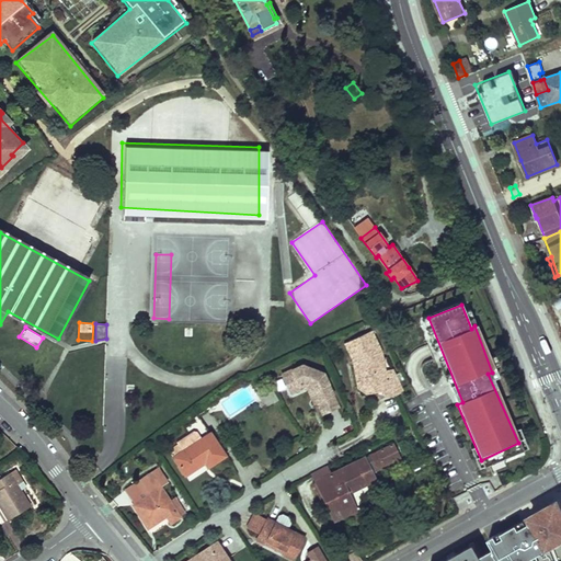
[(370,331),(345,344),(353,362),(357,359),(359,363),(359,384),(364,389),(377,382),(380,390),(382,395),(395,396),(398,393),(402,391),(385,357),(380,357),(380,352),(370,331)]
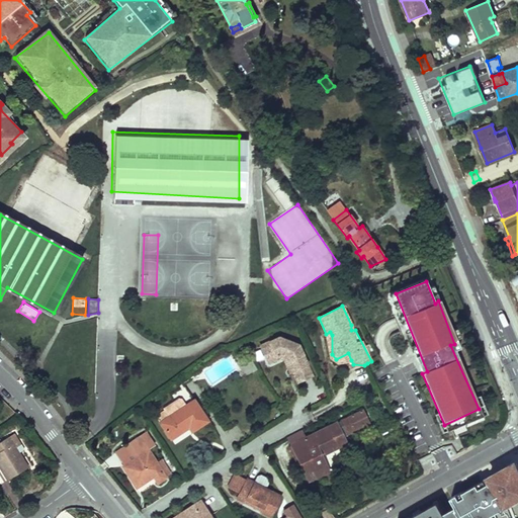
[(330,332),(326,334),(327,359),(337,367),(351,360),(348,353),(336,359),(332,354),(332,335),(330,332)]
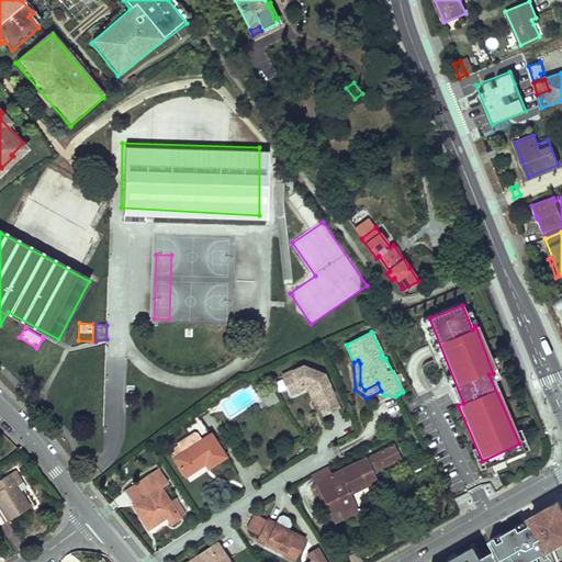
[(328,386),(323,373),(302,364),(281,374),(289,390),(303,383),(311,388),(317,403),(333,395),(328,386)]
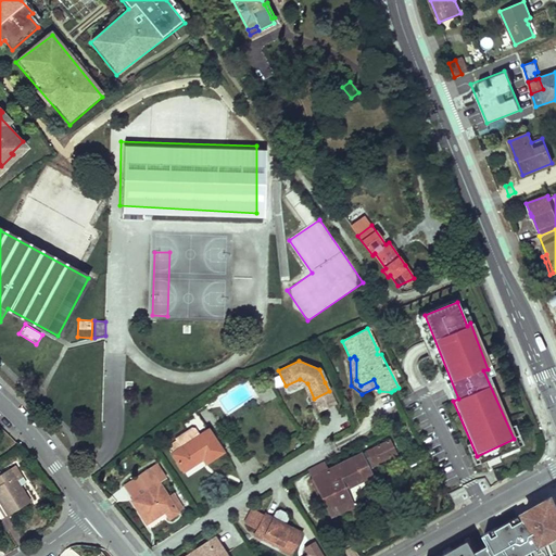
[(288,392),(307,383),(300,379),(286,386),(288,392)]
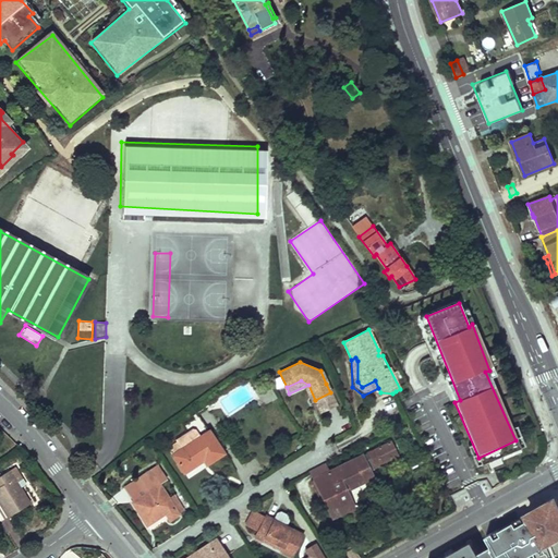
[(266,403),(276,396),(270,388),(259,397),(266,403)]
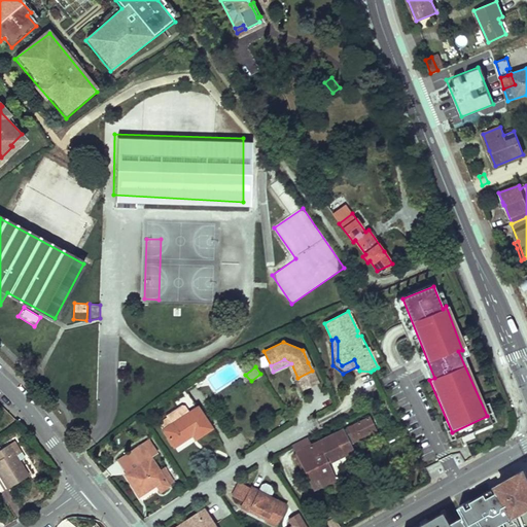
[(317,383),(312,371),(297,378),(303,389),(317,383)]
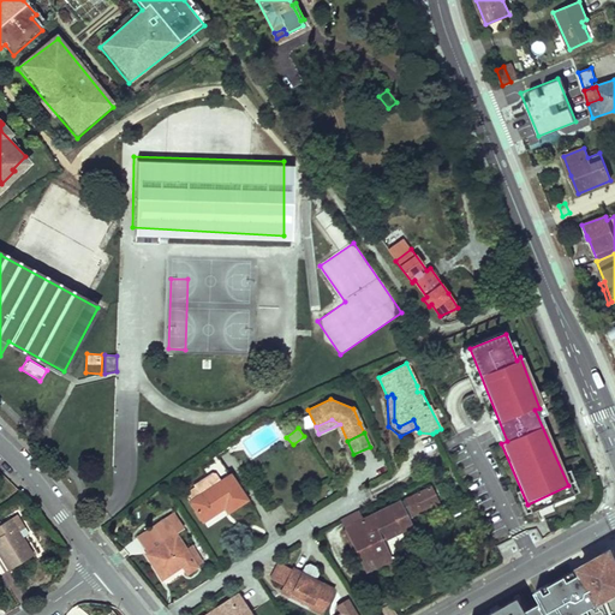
[(202,470),(213,485),(230,475),(219,459),(202,470)]
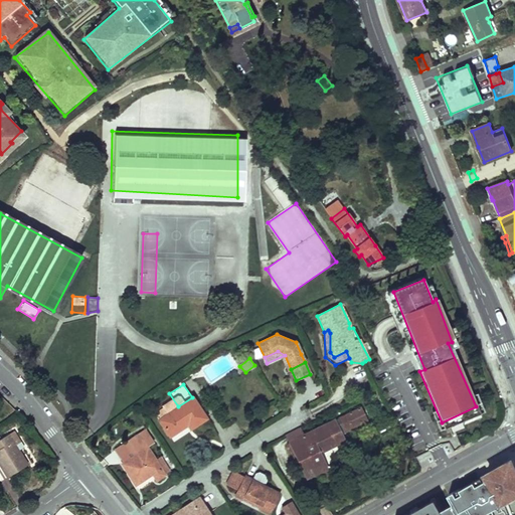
[(206,417),(192,397),(178,406),(176,408),(160,419),(159,419),(170,436),(185,425),(184,424),(187,422),(190,428),(206,417)]
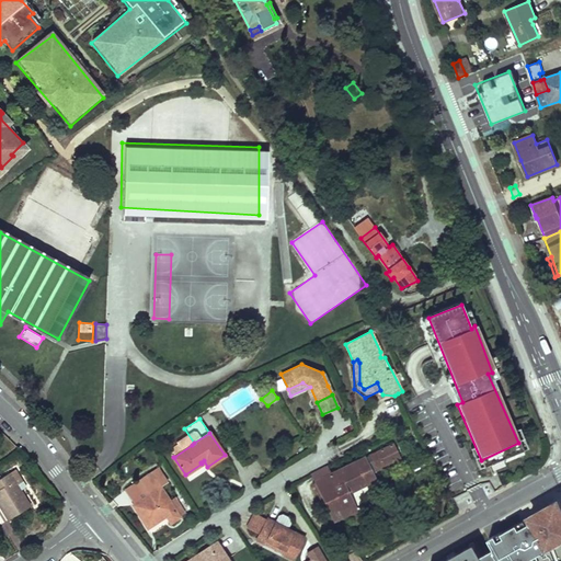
[(169,449),(174,457),(192,445),(186,437),(169,449)]
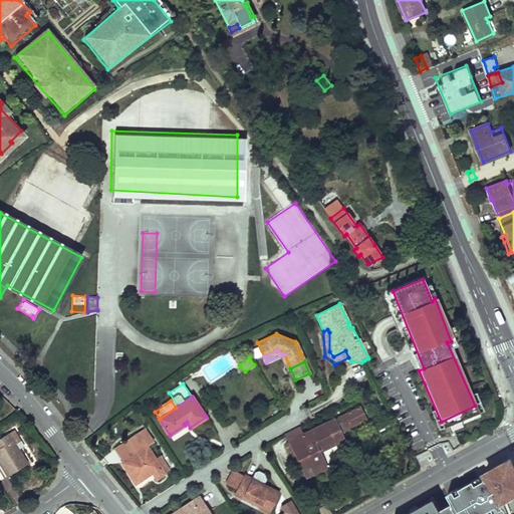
[(366,419),(360,406),(345,414),(351,427),(366,419)]
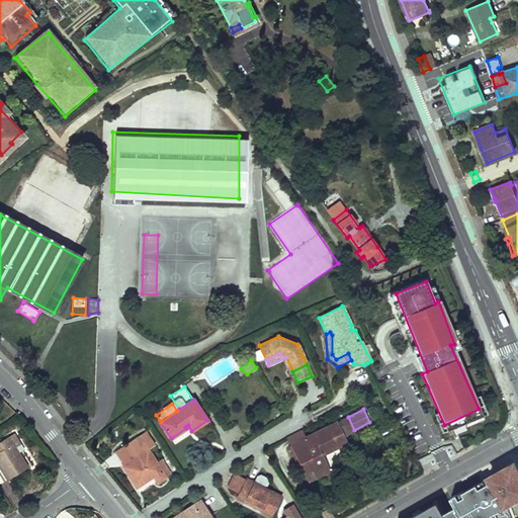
[(341,420),(347,433),(354,430),(348,417),(341,420)]
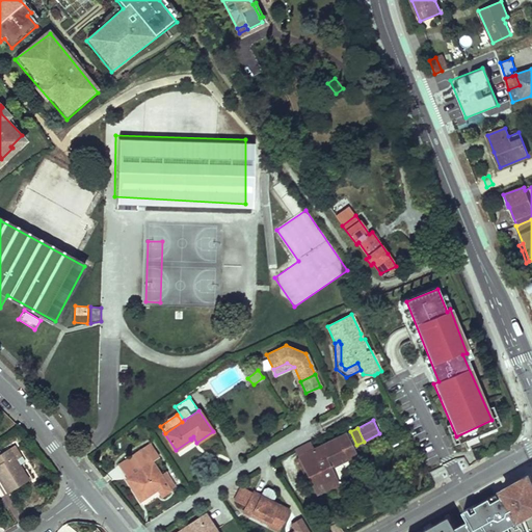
[(340,443),(348,439),(345,433),(337,437),(340,443)]
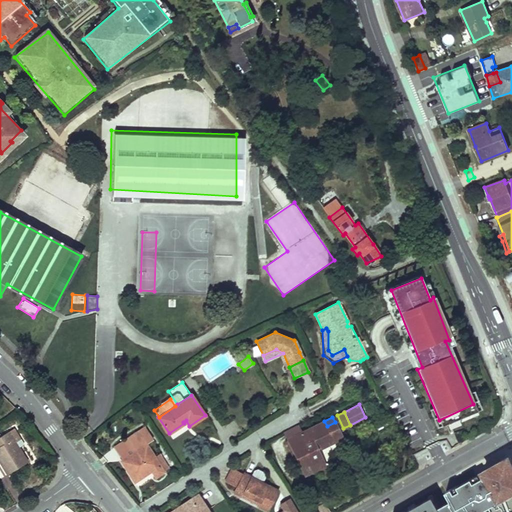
[(449,429),(460,425),(457,417),(446,421),(449,429)]
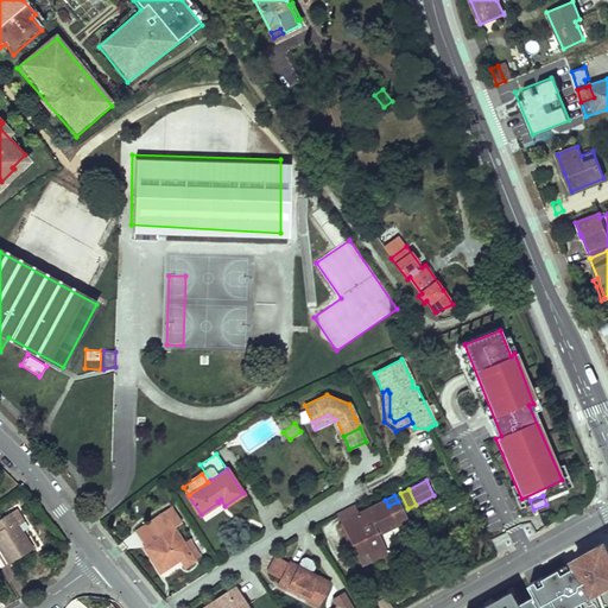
[(406,519),(398,501),(388,506),(385,500),(359,513),(341,521),(362,564),(386,552),(377,534),(406,519)]
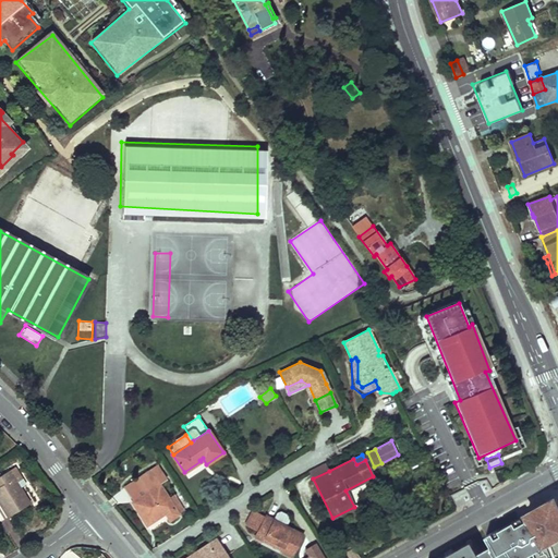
[(310,471),(313,478),(329,471),(325,462),(310,471)]
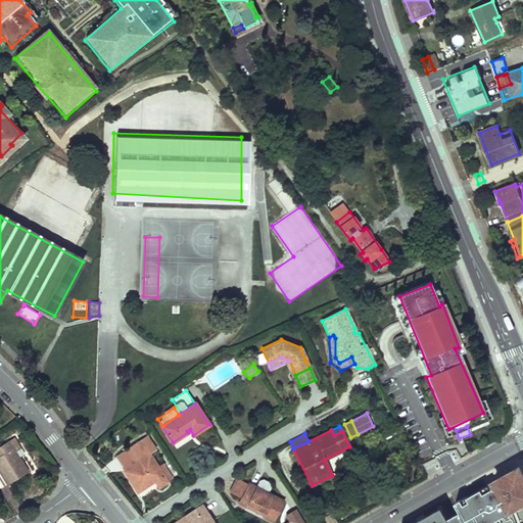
[(174,443),(177,447),(191,438),(189,434),(174,443)]
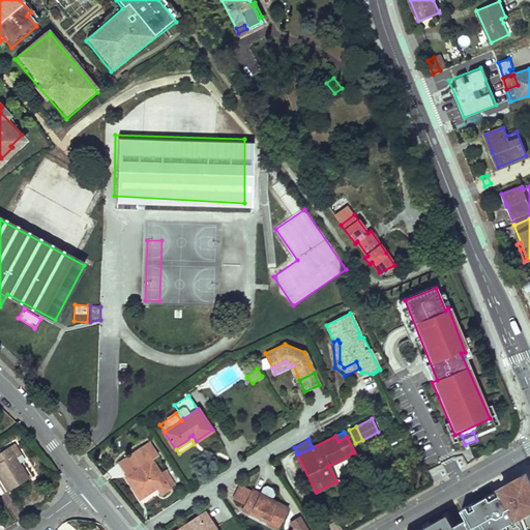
[(15,443),(9,446),(20,463),(25,460),(15,443)]
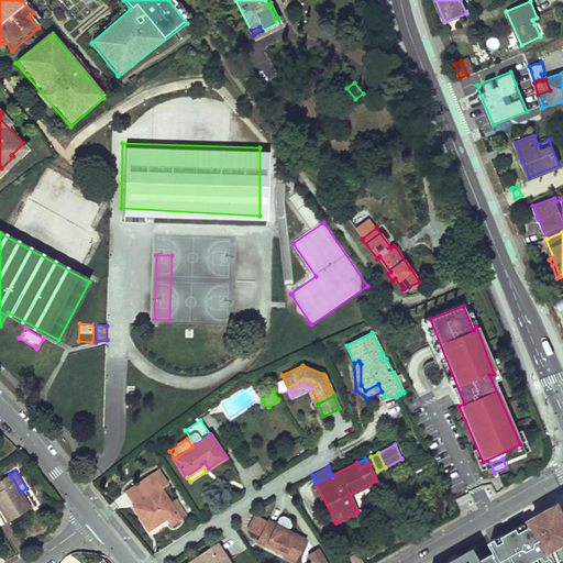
[(163,477),(158,471),(152,475),(139,484),(147,498),(134,506),(134,507),(148,529),(167,517),(172,525),(179,519),(176,512),(183,508),(177,499),(170,504),(161,488),(156,482),(163,477)]
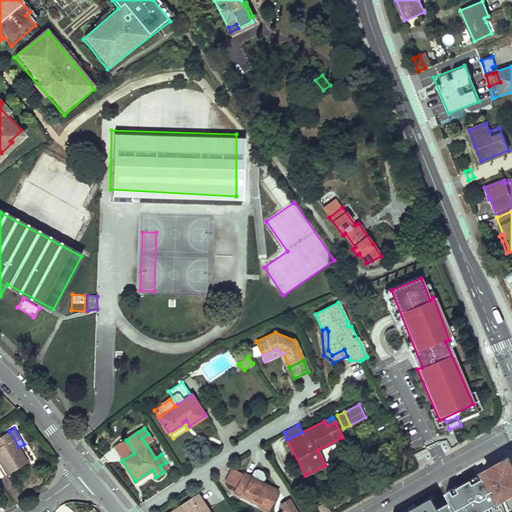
[(19,447),(9,431),(0,436),(0,462),(7,474),(27,462),(19,447)]
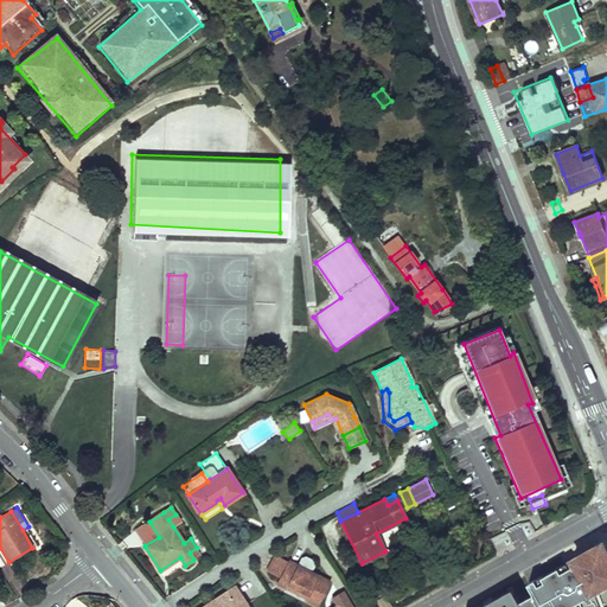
[(176,515),(168,519),(173,526),(180,522),(176,515)]
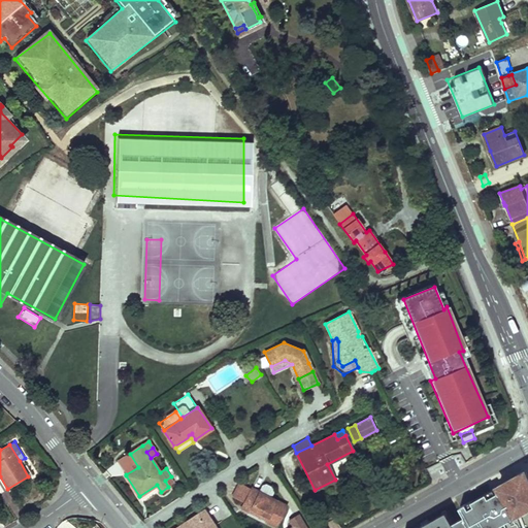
[(138,467),(130,454),(118,461),(126,474),(138,467)]
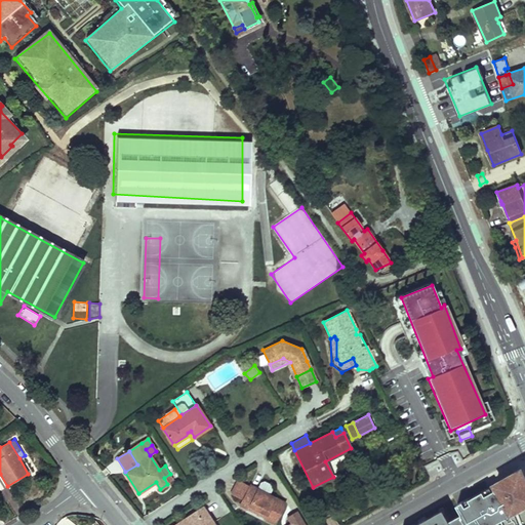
[(459,514),(449,519),(452,524),(524,524),(524,475),(521,467),(490,485),(492,490),(484,495),(481,491),(467,498),(469,503),(463,506),(460,501),(454,505),(459,514)]
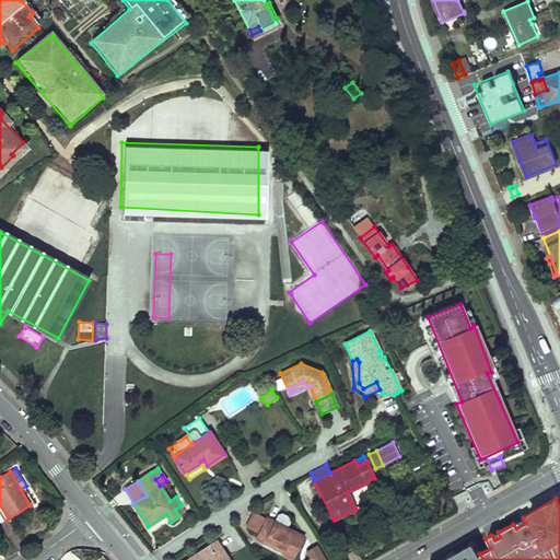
[(185,512),(182,505),(175,510),(178,516),(185,512)]
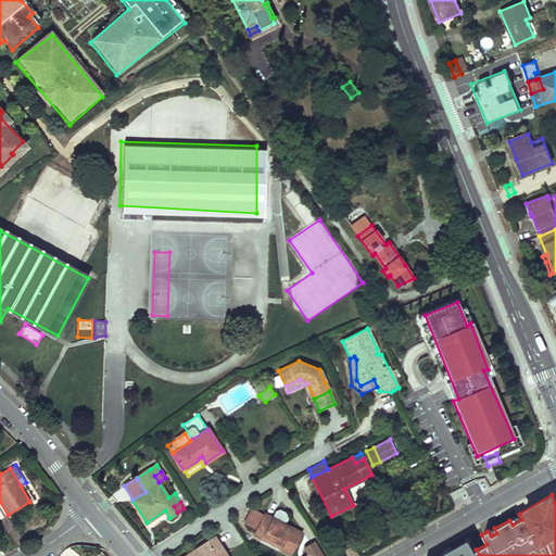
[(264,515),(252,509),(245,522),(257,529),(264,515)]
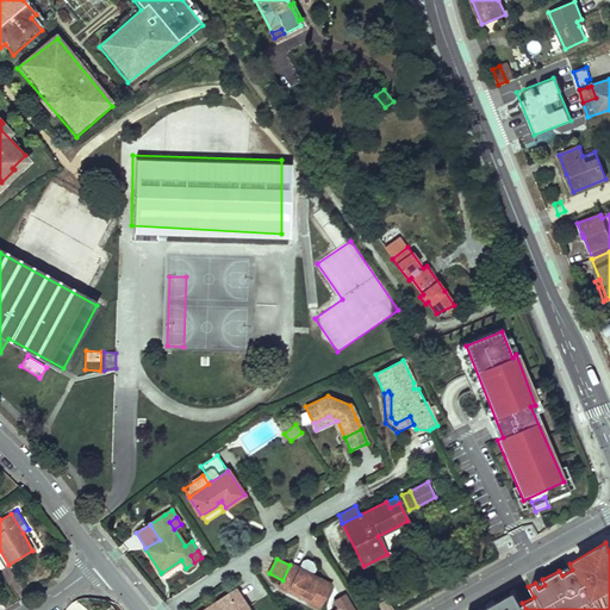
[(331,584),(312,574),(316,567),(315,564),(306,559),(303,561),(299,568),(291,564),(290,565),(282,580),(279,586),(288,591),(290,587),(309,598),(307,601),(306,603),(318,609),(331,584)]
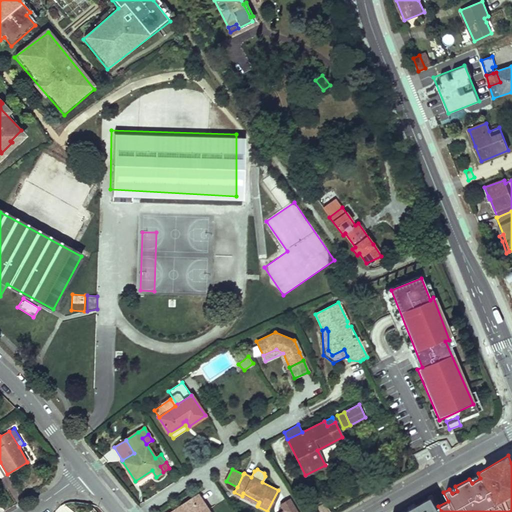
[(209,511),(196,492),(165,511),(209,511)]
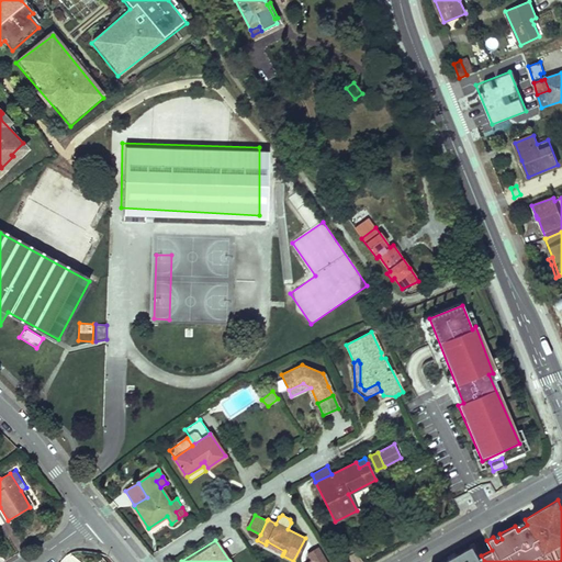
[(267,541),(266,544),(283,553),(284,551),(267,541)]
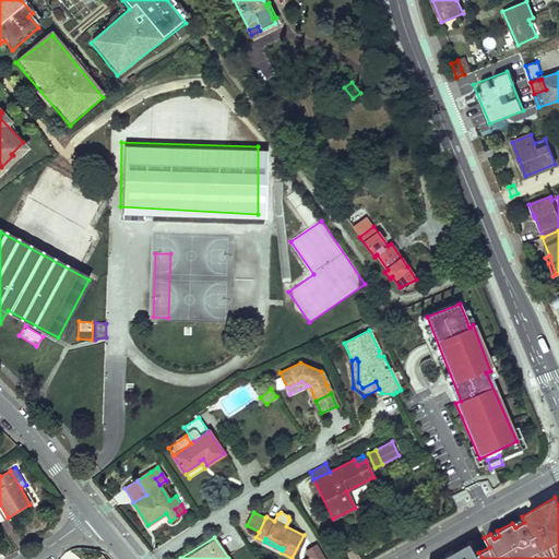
[(482,558),(478,552),(473,542),(450,555),(452,558),(449,558),(447,558),(447,557),(441,558),(482,558)]
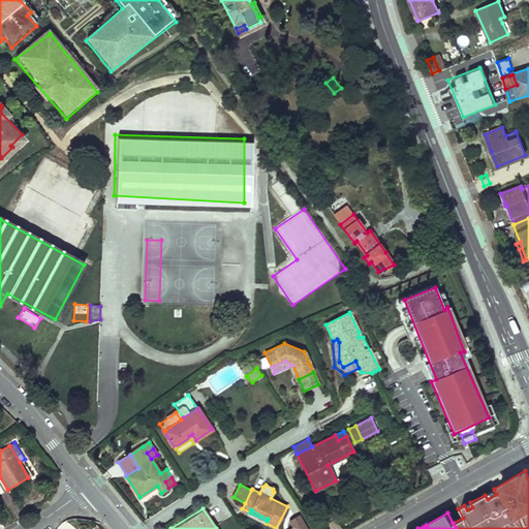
[(307,528),(299,514),(286,520),(291,528),(288,528),(307,528)]
